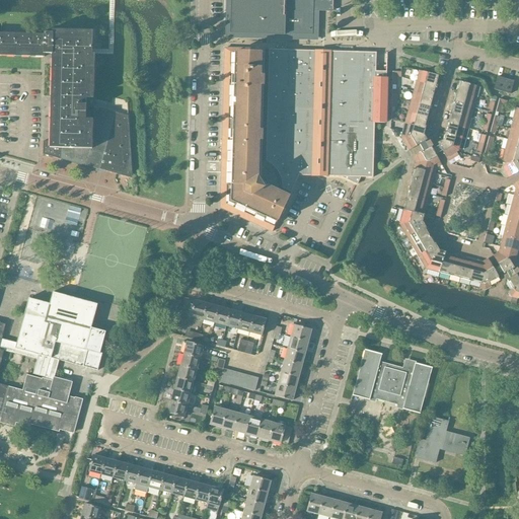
[(313,36),(314,0),(230,0),(229,33),(313,36)]
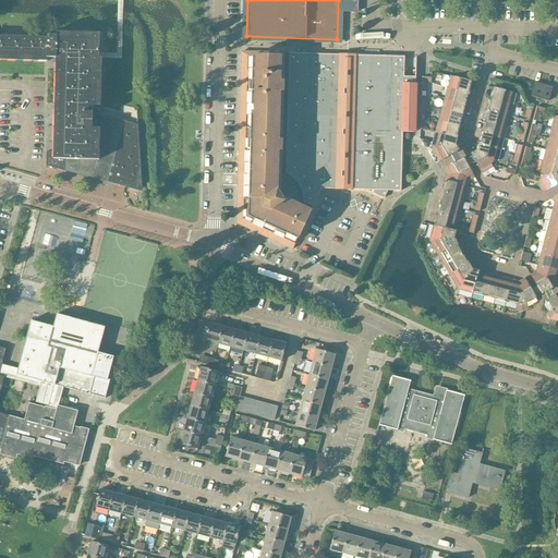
[(142,192),(137,125),(104,116),(104,106),(100,106),(101,59),(99,59),(99,34),(56,33),(55,36),(47,36),(47,37),(0,36),(0,60),(47,61),(47,58),(56,58),(53,152),(46,152),(47,167),(126,189),(142,192)]
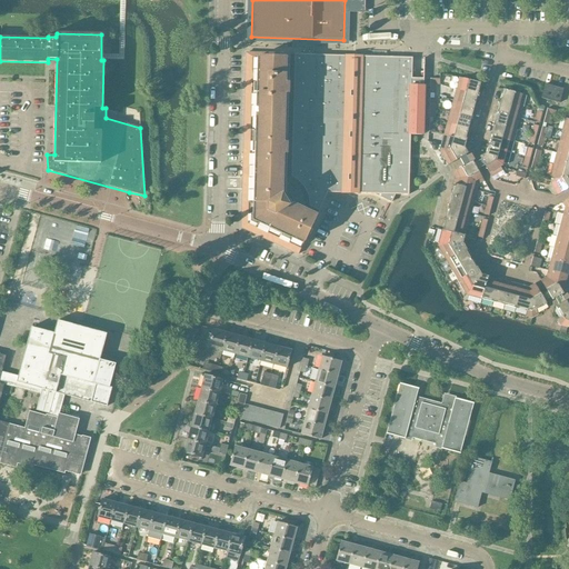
[(286,180),(289,55),(246,53),(246,57),(241,220),(248,231),(298,255),(316,216),(291,203),(286,193),(287,192),(288,195),(290,196),(291,197),(291,199),(292,200),(305,206),(303,203),(303,201),(302,198),(301,196),(300,193),(299,191),(298,189),(296,187),(295,186),(292,183),(290,182),(288,181),(286,180)]
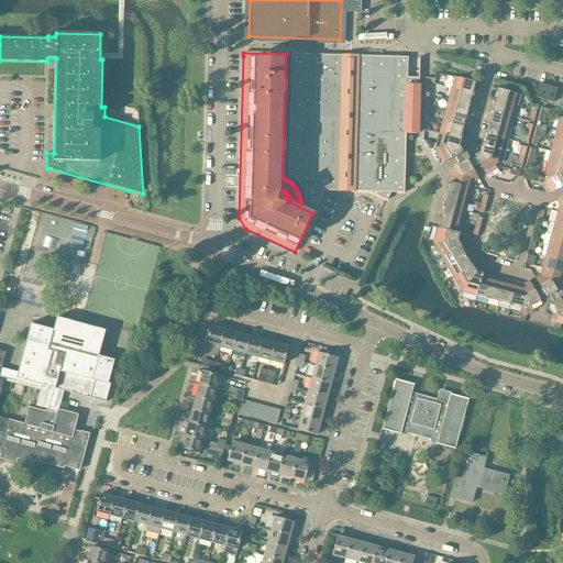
[(291,55),(288,175),(294,179),(298,184),(302,190),(305,197),(306,205),(315,208),(315,209),(317,205),(323,190),(368,191),(387,200),(390,192),(404,192),(404,186),(405,156),(405,154),(406,133),(417,134),(418,124),(419,78),(418,78),(407,77),(408,57),(356,56),(291,54),(291,55)]
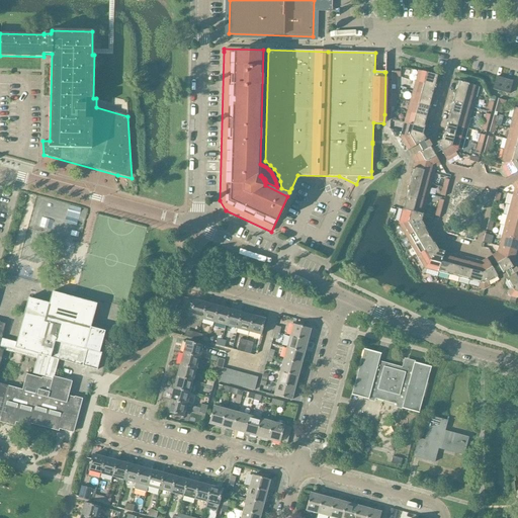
[(435,87),(438,77),(418,71),(415,82),(435,87)]
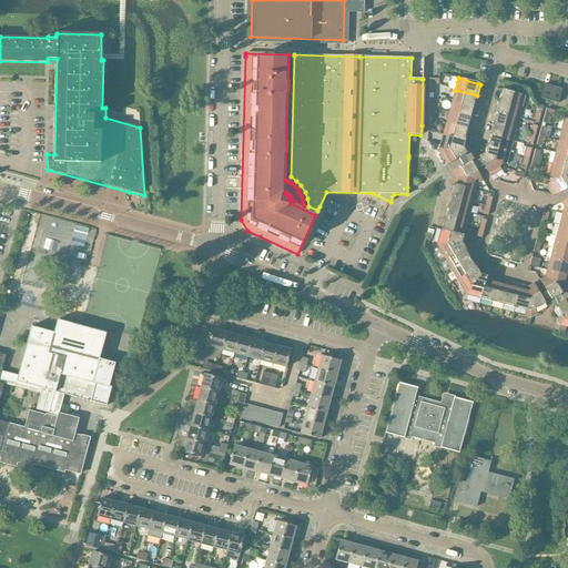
[(558,103),(563,89),(544,83),(540,99),(558,103)]
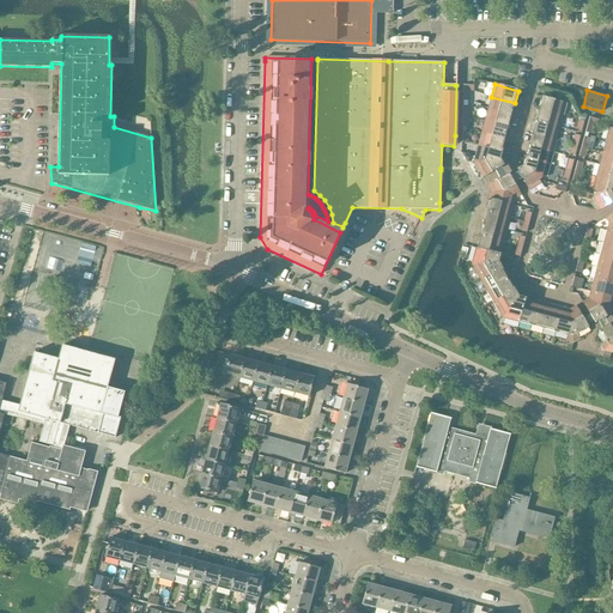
[(544,91),(542,96),(552,99),(565,103),(566,97),(544,91)]
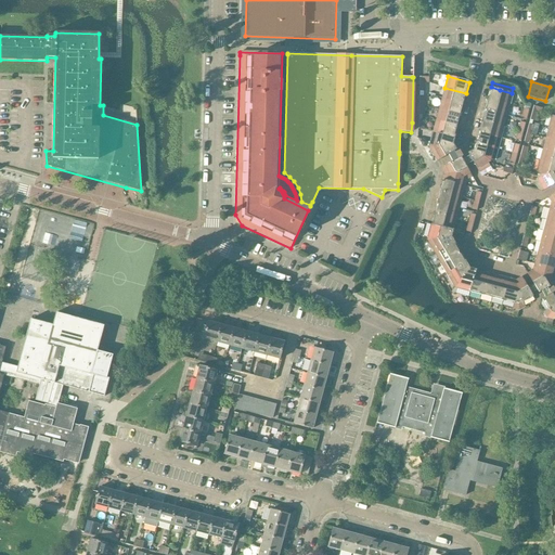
[(464,105),(466,93),(444,88),(441,99),(464,105)]
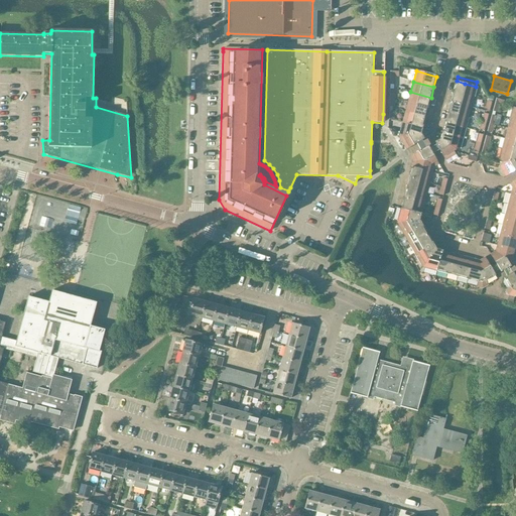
[(474,98),(477,87),(457,82),(454,92),(474,98)]
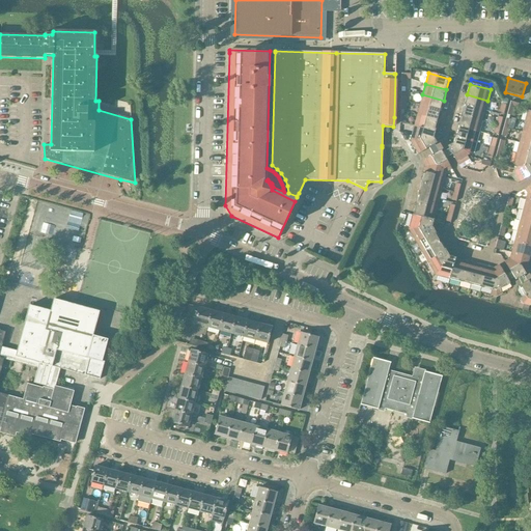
[(441,111),(444,101),(422,94),(419,105),(441,111)]
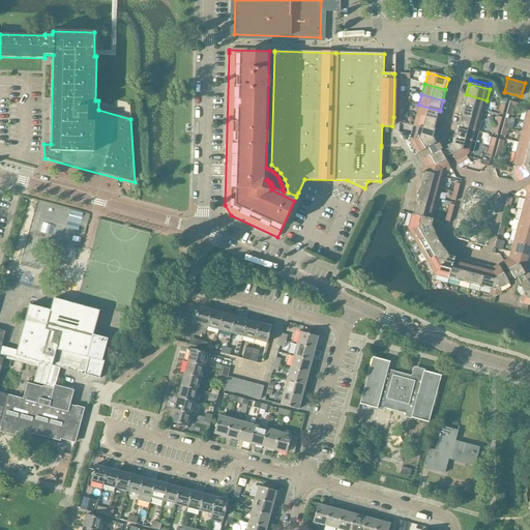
[(484,111),(487,100),(466,94),(463,105),(484,111)]
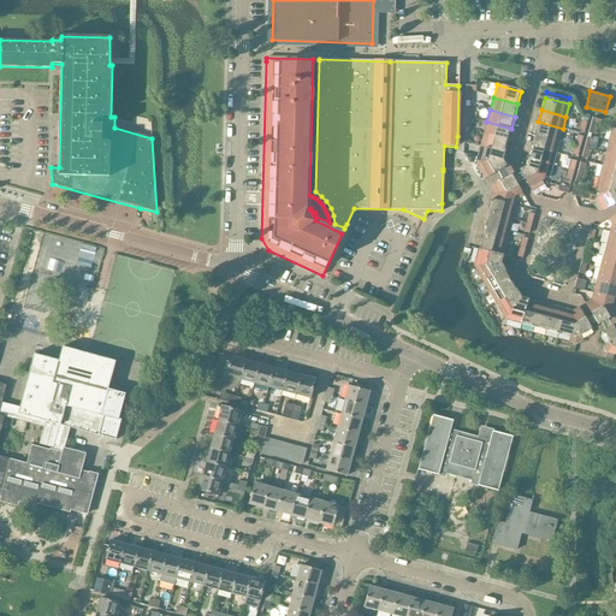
[(594,135),(597,125),(600,126),(603,120),(592,118),(588,134),(594,135)]
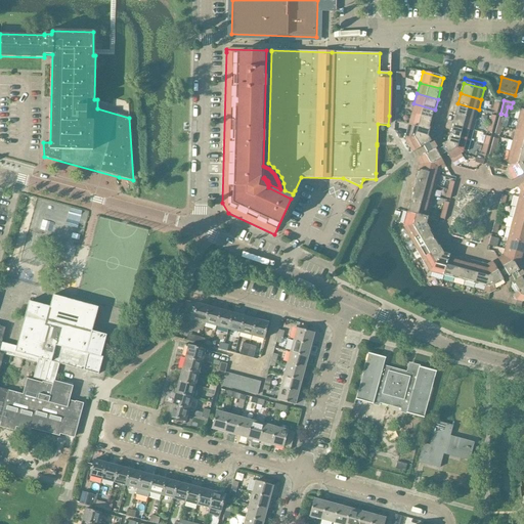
[(432,120),(435,110),(413,103),(411,114),(432,120)]
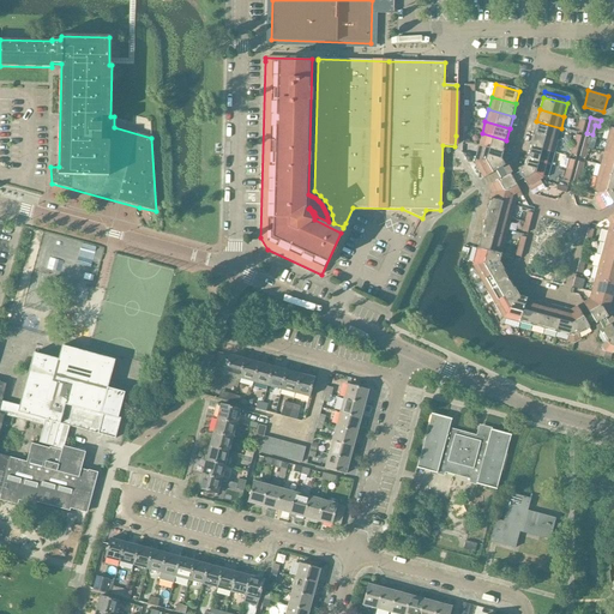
[(558,140),(561,128),(536,121),(533,134),(558,140)]
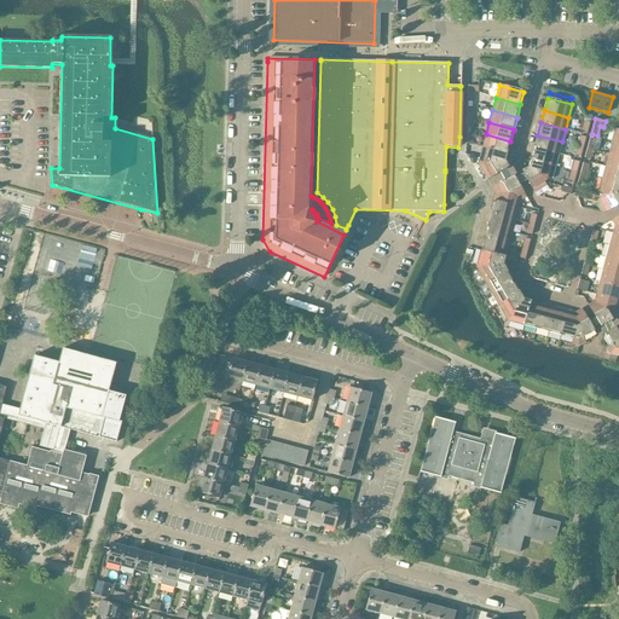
[(507,154),(510,142),(486,134),(482,148),(507,154)]
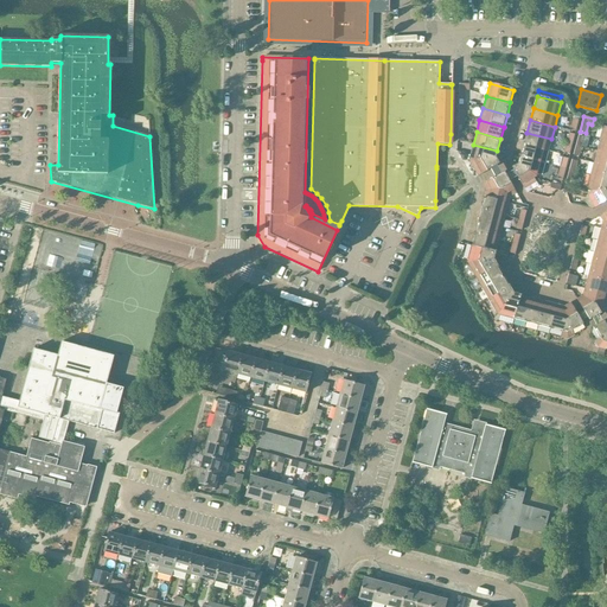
[(548,151),(551,139),(526,133),(523,145),(548,151)]
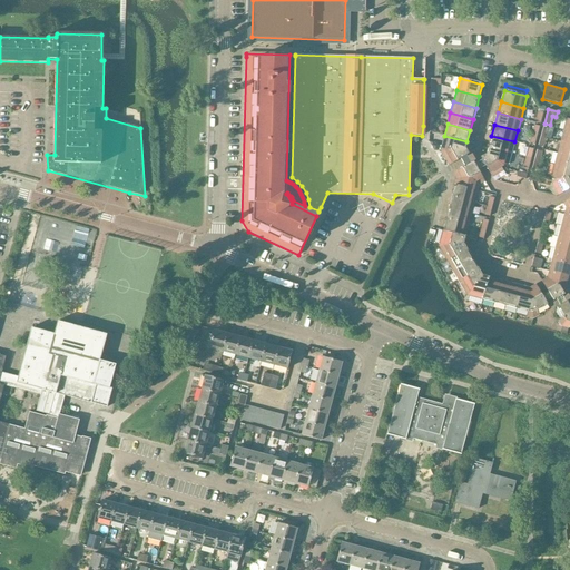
[(569,144),(569,131),(563,130),(560,141),(569,144)]
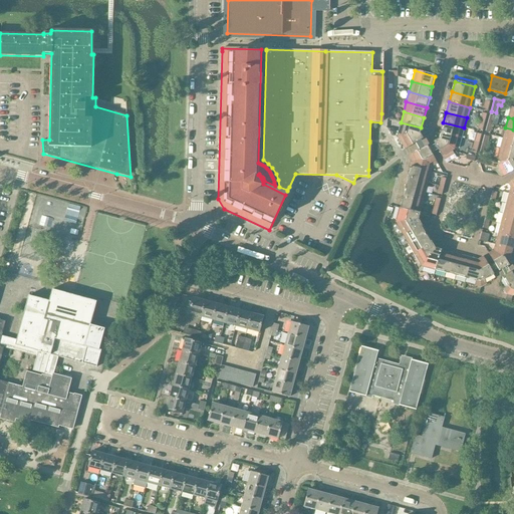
[(420,134),(421,127),(401,122),(398,132),(387,129),(392,137),(397,137),(420,134)]
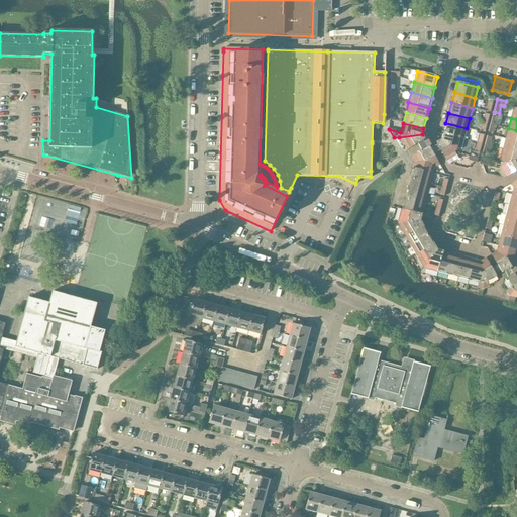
[(463,138),(467,128),(445,123),(443,133),(463,138)]
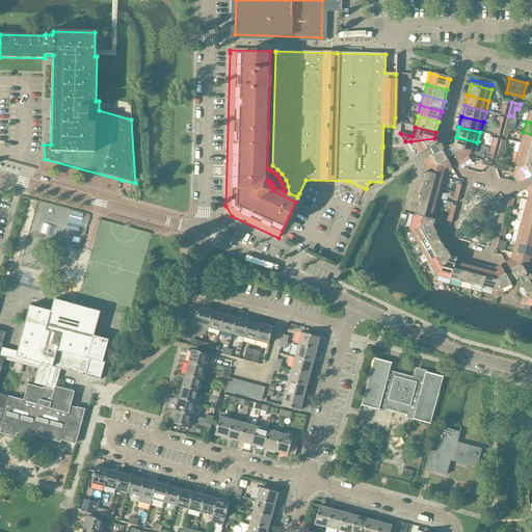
[(531,145),(531,134),(523,132),(520,143),(531,145)]
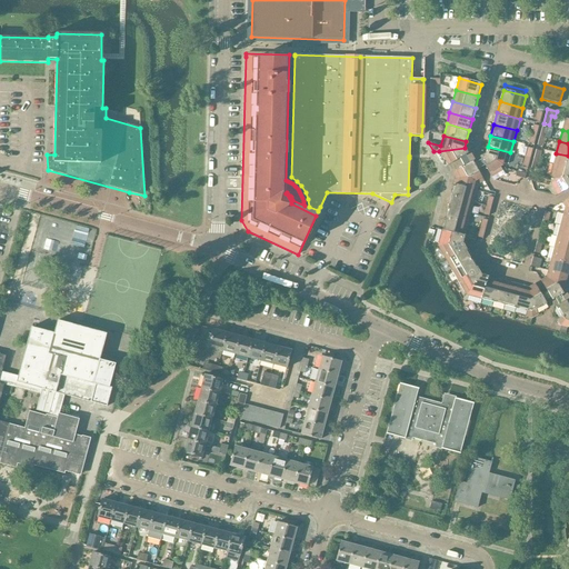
[(507,165),(510,152),(488,147),(486,153),(502,166),(503,163),(507,165)]
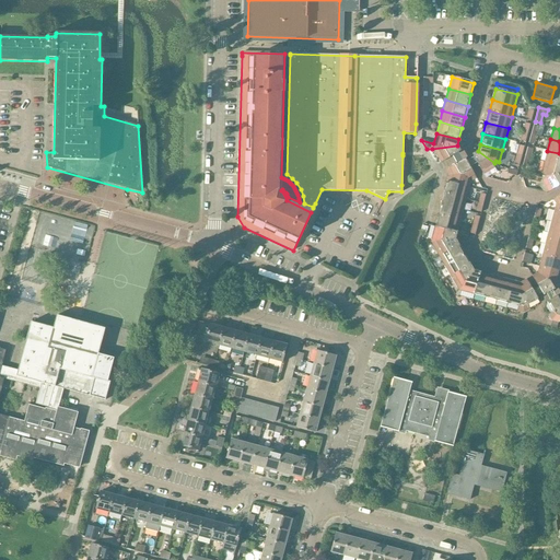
[(441,163),(461,152),(457,146),(432,149),(441,163)]
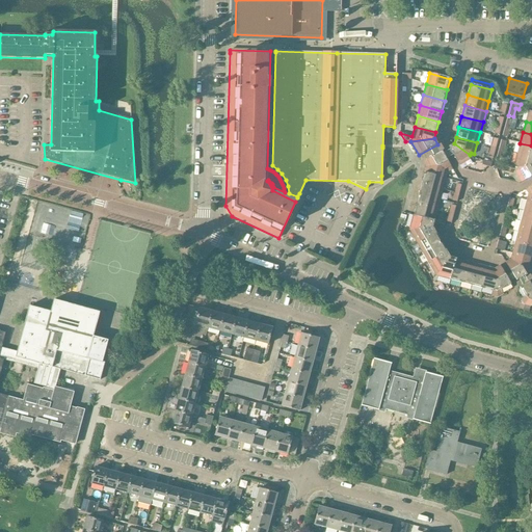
[(470,155),(454,143),(448,147),(459,166),(470,160),(468,156),(470,155)]
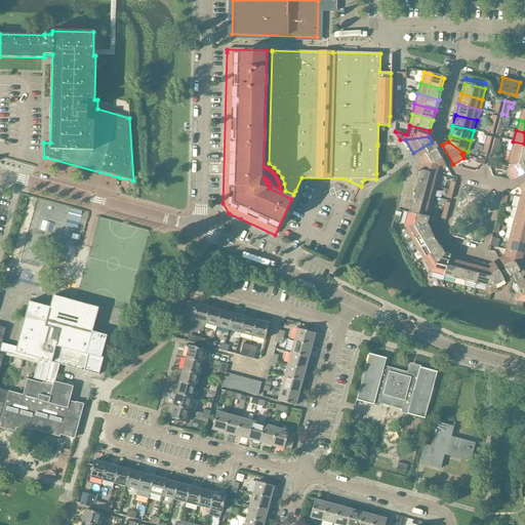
[(524,155),(524,144),(513,142),(511,152),(524,155)]
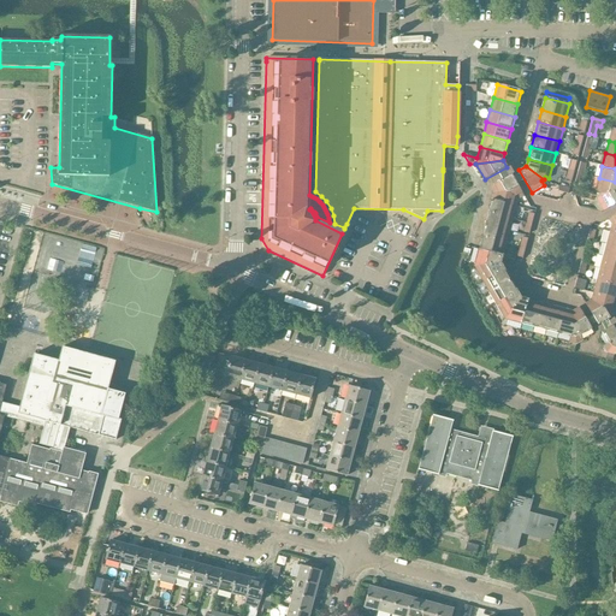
[(519,187),(511,175),(499,182),(505,191),(508,193),(519,187)]
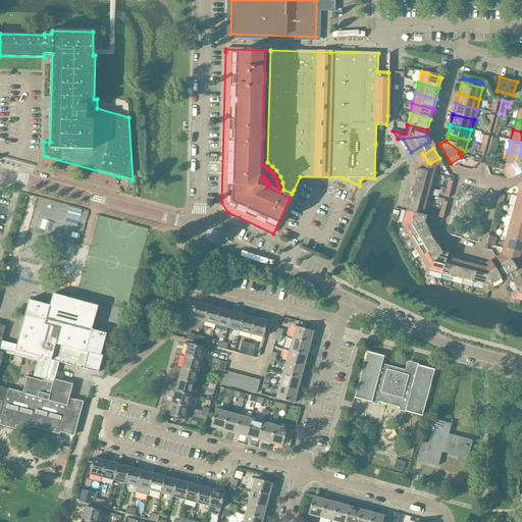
[(521,163),(521,154),(508,151),(505,162),(509,163),(508,165),(521,163)]
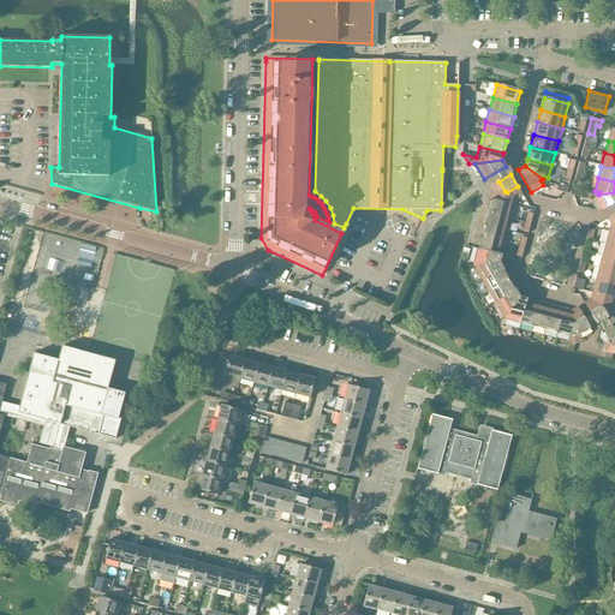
[(524,197),(519,189),(518,186),(507,192),(505,191),(499,181),(488,187),(491,193),(490,199),(515,207),(518,199),(524,197)]
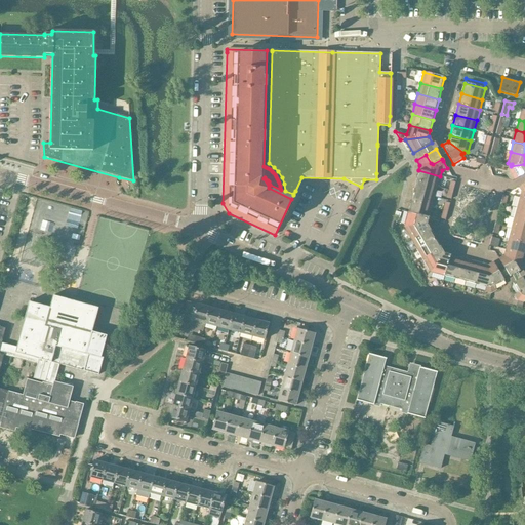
[(514,180),(524,173),(524,164),(511,166),(512,167),(508,169),(514,180)]
